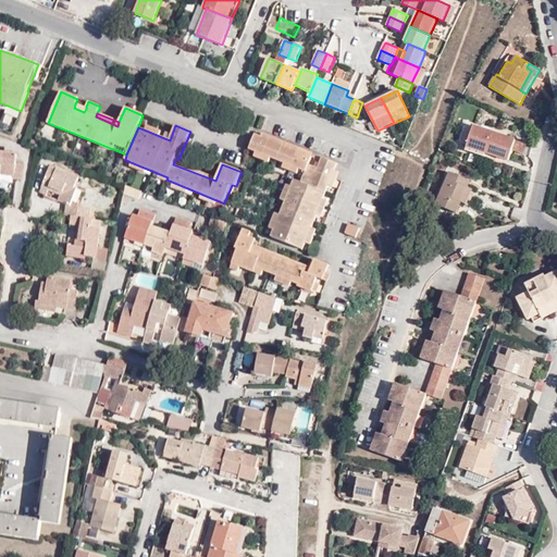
[(517,140),(474,126),(466,150),(485,157),(486,153),(509,161),(517,140)]
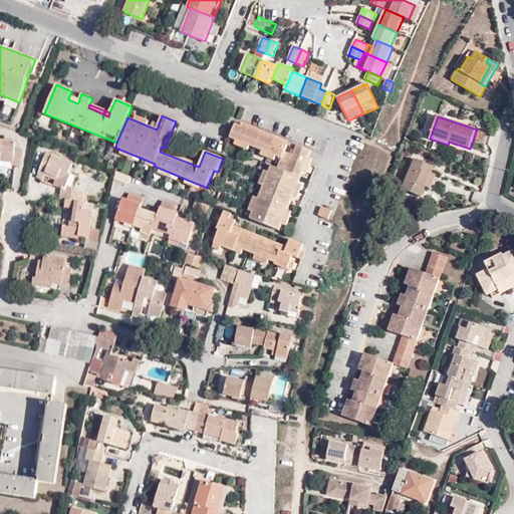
[(288,145),(235,123),(230,138),(282,159),(278,169),(272,167),(251,219),(280,231),(312,151),(297,146),(293,156),(285,153),(288,145)]
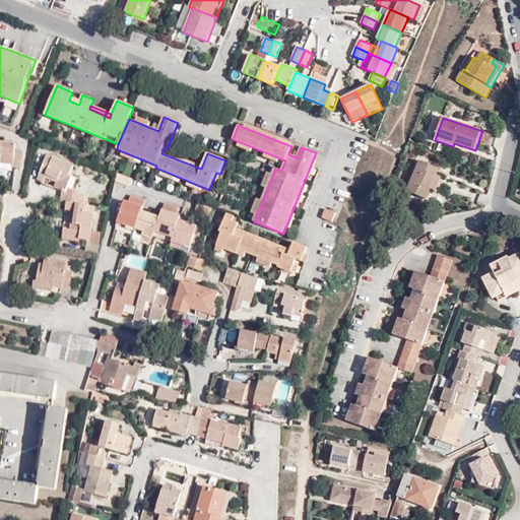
[(0,166),(0,163),(14,165),(13,167),(20,168),(22,153),(15,152),(16,143),(0,141),(0,166)]
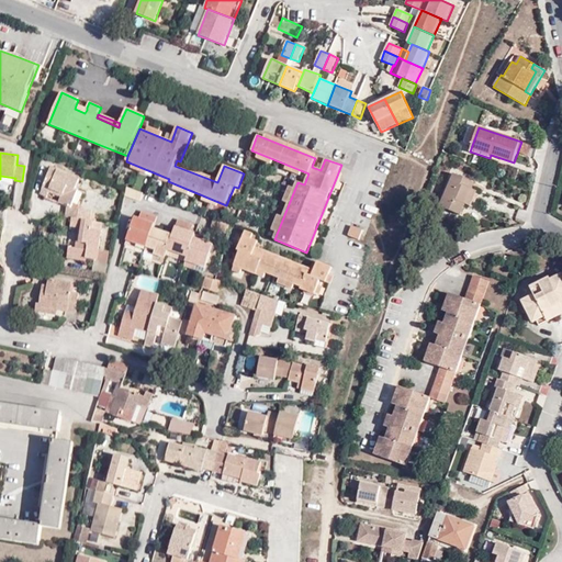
[(72,218),(91,221),(92,211),(71,208),(78,190),(76,189),(79,180),(51,168),(40,194),(47,198),(49,192),(60,197),(58,203),(67,206),(66,217),(72,218)]
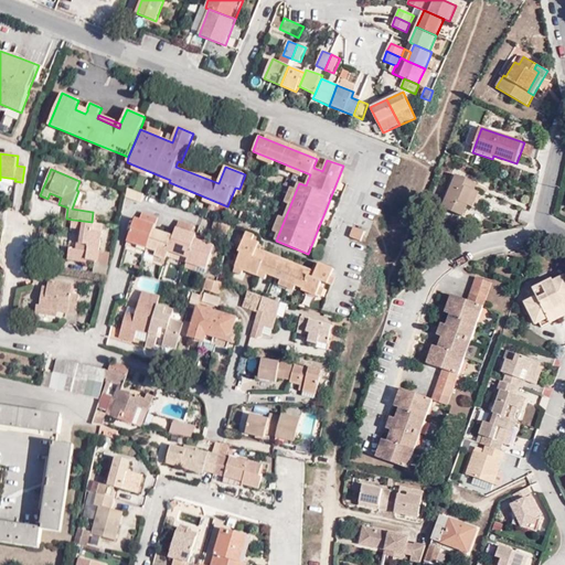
[(478,183),(457,174),(443,208),(464,216),(468,205),(473,208),(480,192),(475,190),(478,183)]
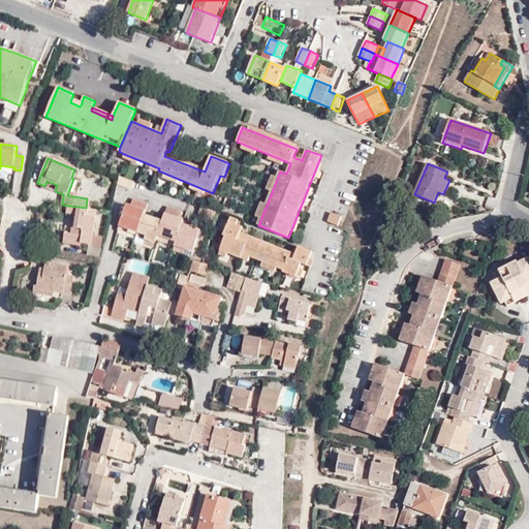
[(135,182),(120,177),(118,184),(132,190),(135,182)]
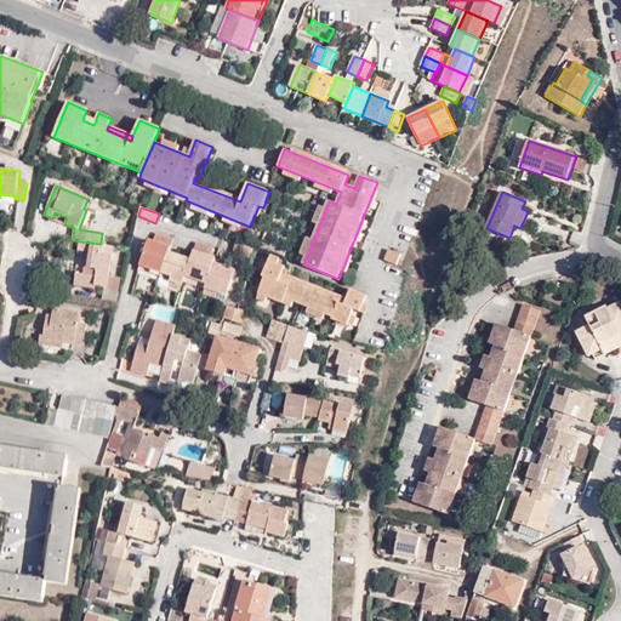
[(149,240),(140,271),(160,278),(174,240),(157,234),(154,243),(149,240)]
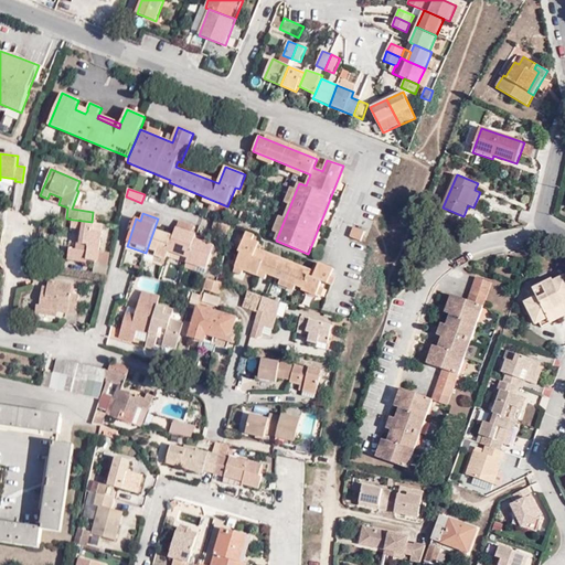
[(168,256),(176,233),(161,228),(164,219),(159,216),(158,219),(146,253),(145,257),(164,265),(168,256)]
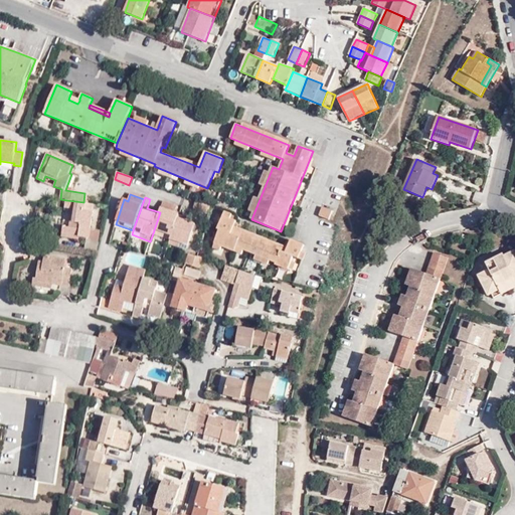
[(95,204),(83,202),(66,200),(65,208),(75,209),(72,228),(63,226),(62,236),(78,239),(79,236),(90,238),(90,240),(99,242),(101,230),(91,228),(95,204)]
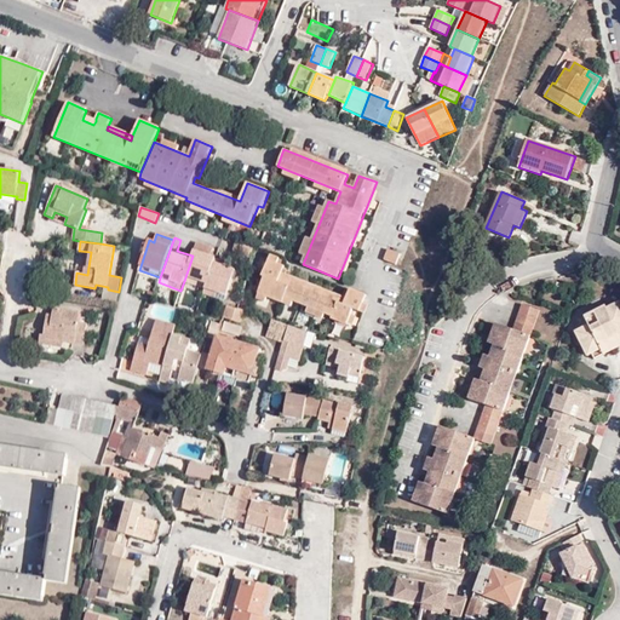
[(254,250),(236,242),(233,252),(252,259),(254,250)]
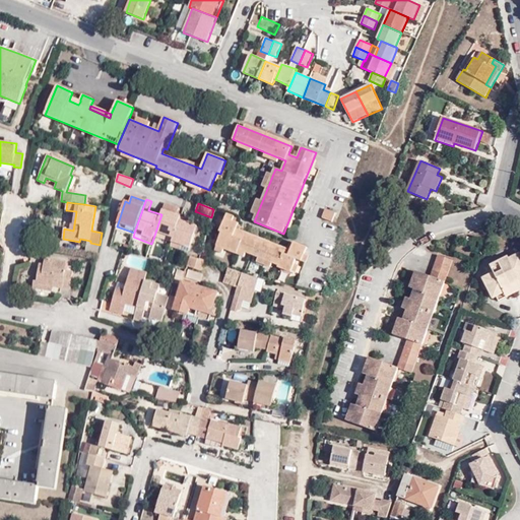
[(180,219),(181,216),(177,214),(179,208),(165,204),(161,214),(154,236),(173,242),(180,219)]
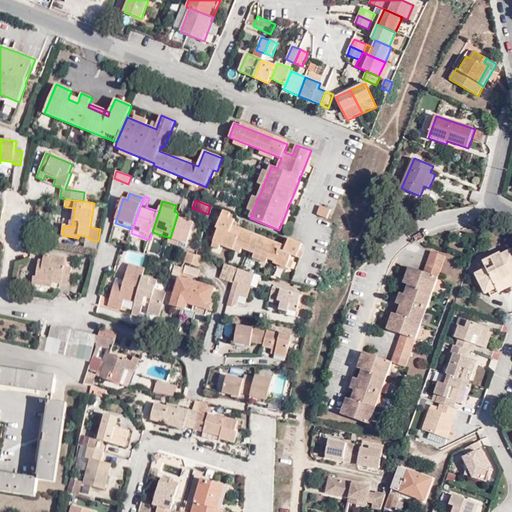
[(331,209),(320,205),(317,215),(327,219),(331,209)]
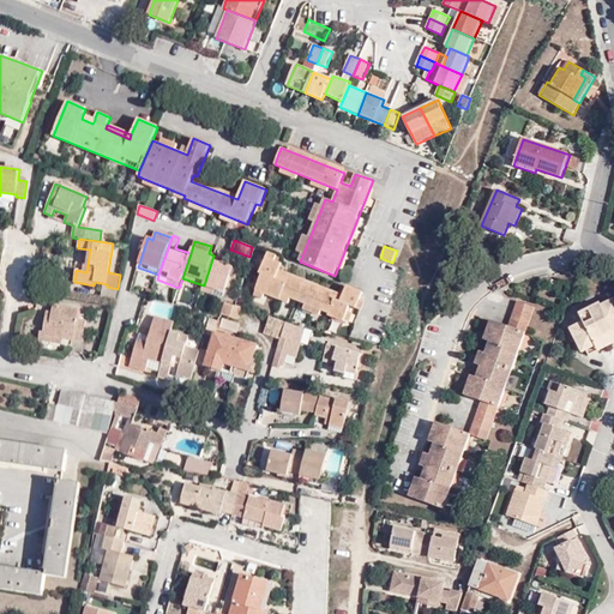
[(278,274),(282,264),(266,257),(260,274),(262,275),(256,292),(280,301),(282,295),(329,314),(327,317),(344,323),(350,306),(356,308),(363,293),(347,287),(342,299),(278,274)]
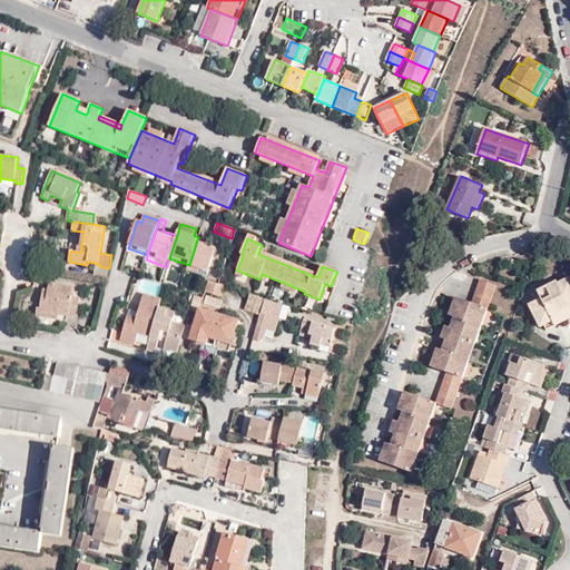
[(209,245),(197,241),(189,265),(187,272),(207,278),(217,247),(209,245)]
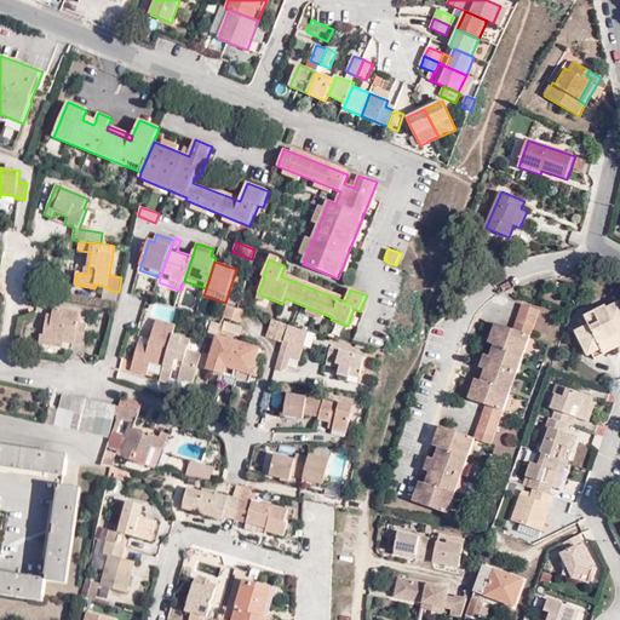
[(619,303),(608,309),(619,332),(619,303)]
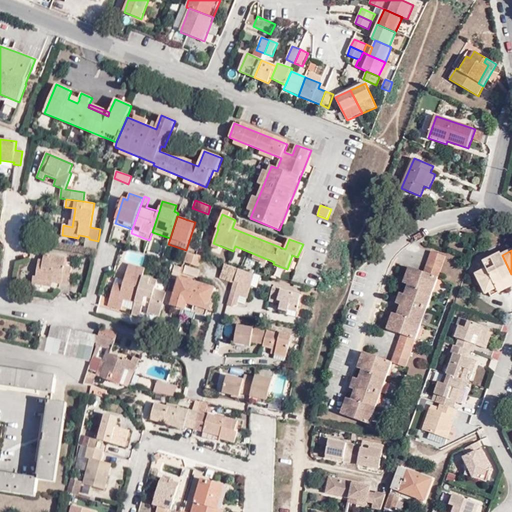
[(400,315),(398,314),(393,313),(387,329),(400,336),(394,359),(406,365),(446,256),(432,251),(424,272),(409,267),(404,283),(408,285),(411,286),(407,295),(405,294),(400,293),(396,304),(401,305),(404,306),(400,315)]
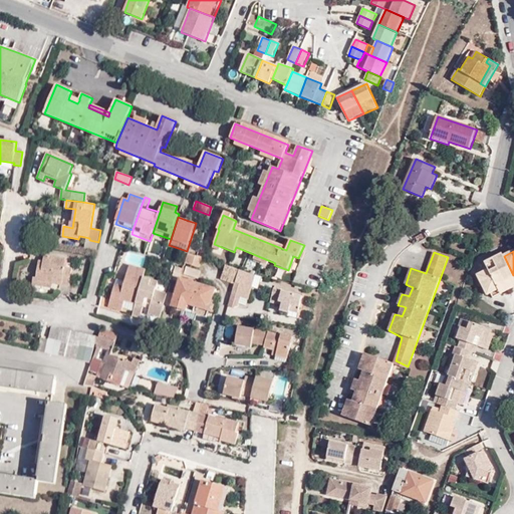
[(203,258),(198,256),(188,253),(185,263),(200,268),(203,258)]
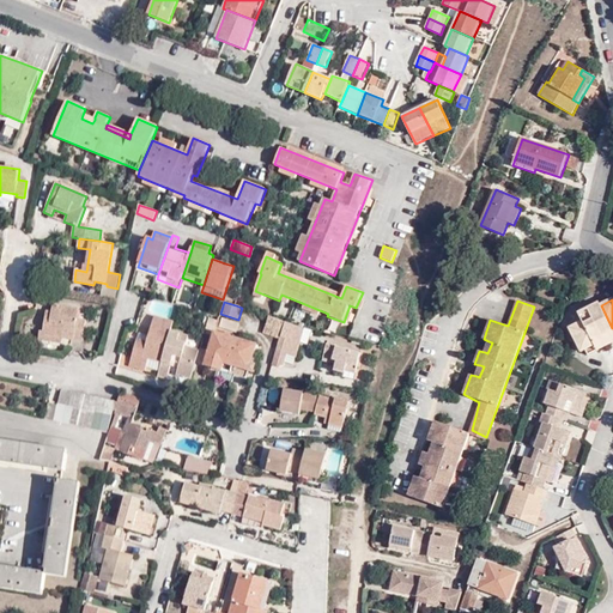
[(600,303),(590,308),(602,338),(612,332),(612,328),(601,305),(600,303)]
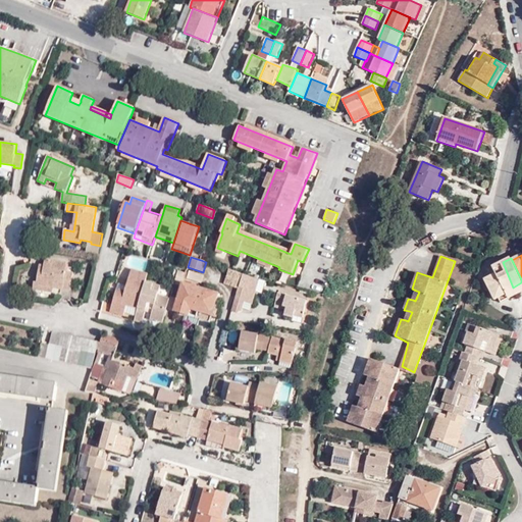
[(67,263),(45,259),(45,265),(40,264),(37,281),(35,281),(34,290),(53,293),(54,289),(70,292),(73,272),(66,271),(67,263)]
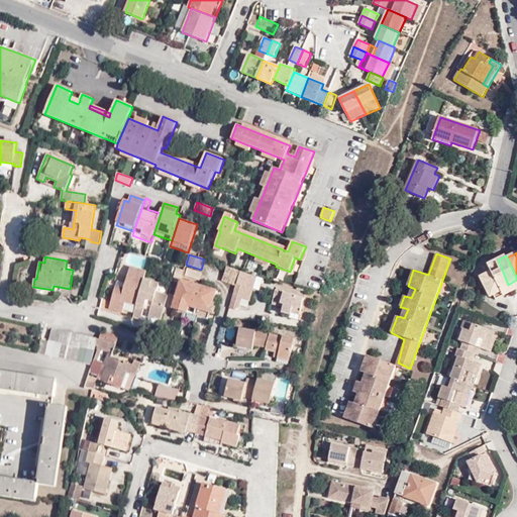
[(508,285),(498,260),(488,265),(482,274),(484,276),(481,277),(491,298),(494,296),(502,292),(501,289),(508,285)]
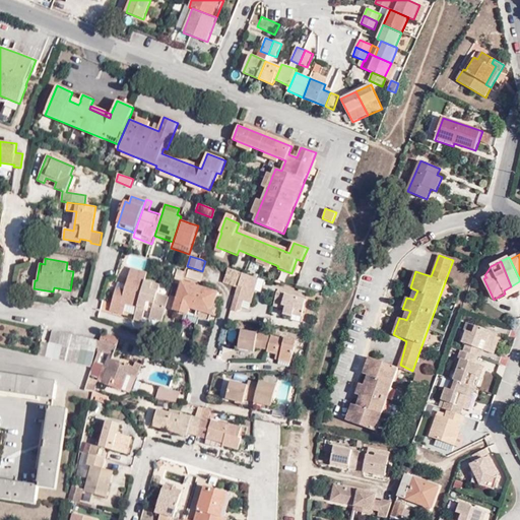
[(186,269),(186,270),(185,272),(178,269),(174,283),(180,285),(177,297),(170,295),(170,297),(157,293),(160,284),(145,280),(147,273),(131,268),(126,285),(125,289),(117,287),(110,311),(123,315),(124,311),(135,315),(134,319),(141,322),(146,308),(147,302),(154,304),(152,310),(149,319),(163,322),(167,308),(209,320),(210,315),(215,317),(217,309),(213,308),(218,293),(183,281),(184,277),(200,282),(203,274),(186,269)]
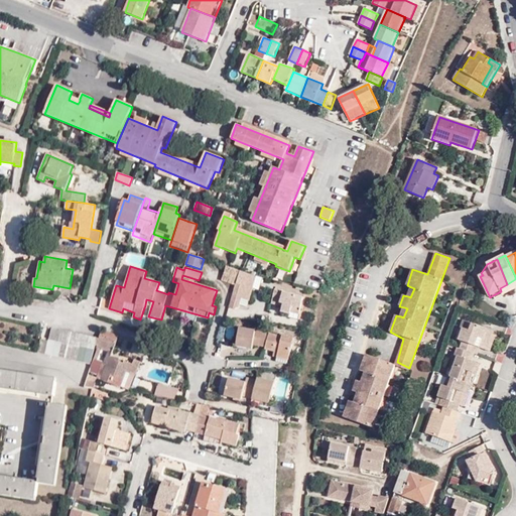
[(241,271),(227,266),(222,281),(236,285),(241,271)]
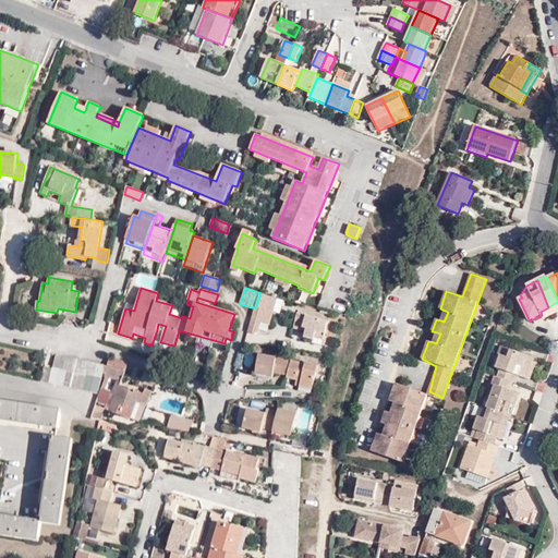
[(269,326),(277,299),(261,293),(255,308),(249,332),(254,335),(259,331),(262,323),(269,326)]
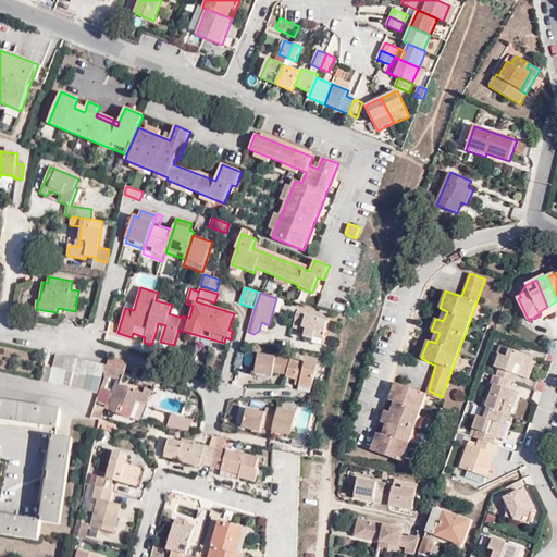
[(556,301),(547,307),(551,316),(556,311),(556,301)]
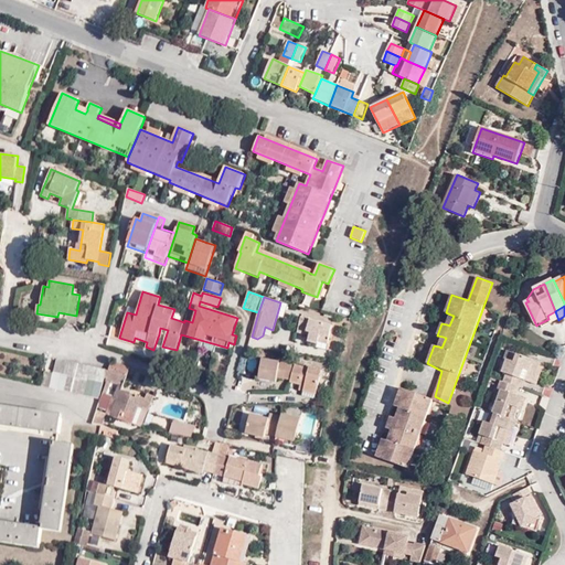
[(548,319),(540,323),(542,328),(558,320),(555,311),(547,316),(548,319)]
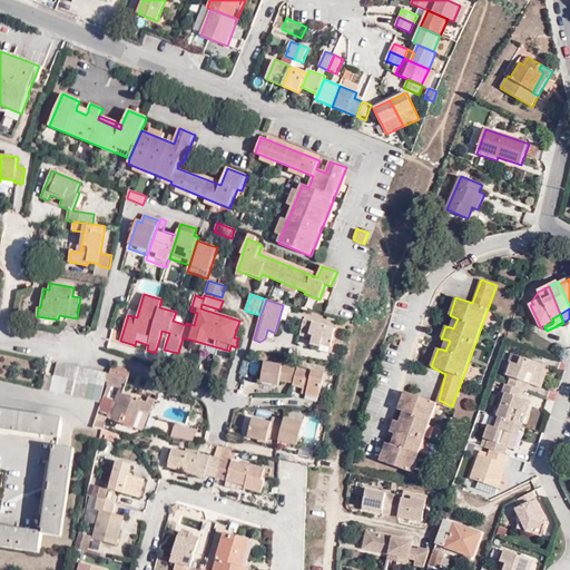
[(330,353),(335,328),(304,321),(301,336),(313,338),(312,344),(321,347),(321,350),(330,353)]
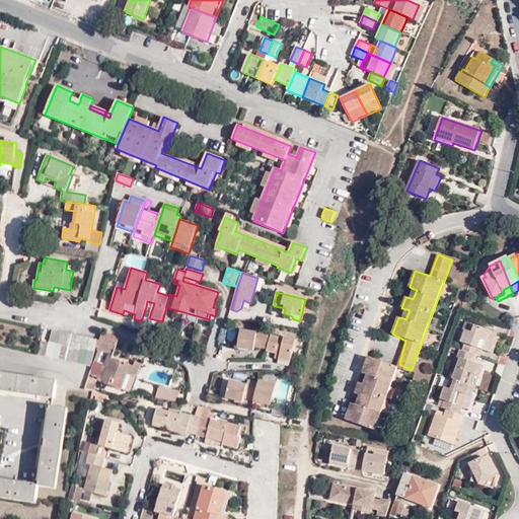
[(465,344),(463,351),(478,356),(480,357),(483,350),(494,354),(498,343),(494,341),(497,332),(466,322),(459,342),(465,344)]
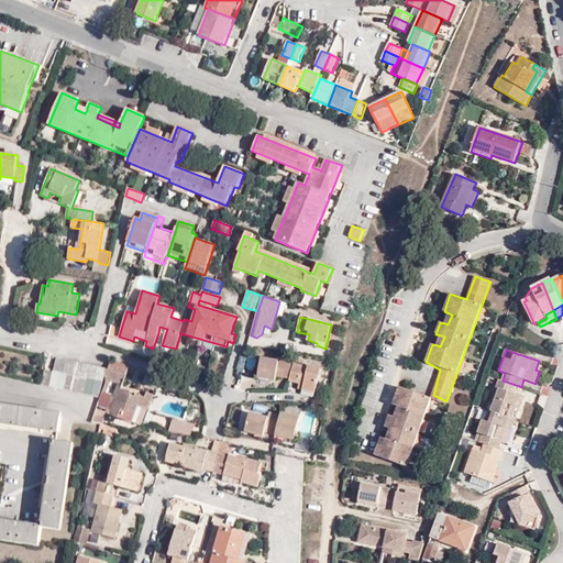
[(107,368),(78,362),(57,357),(53,372),(44,371),(41,385),(64,389),(85,394),(100,397),(107,368)]
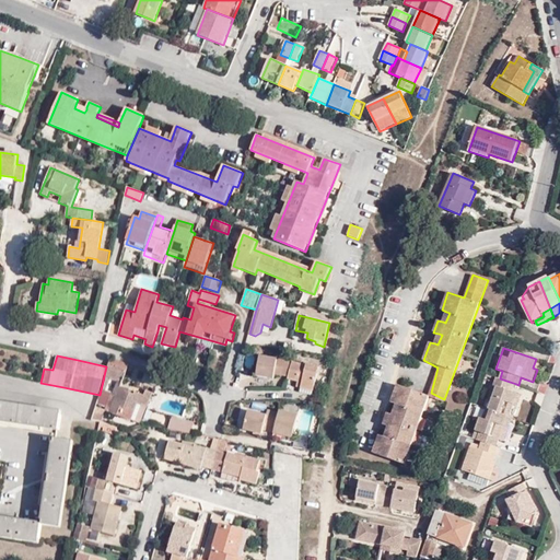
[(288,376),(292,362),(259,356),(256,376),(275,378),(275,374),(288,376)]
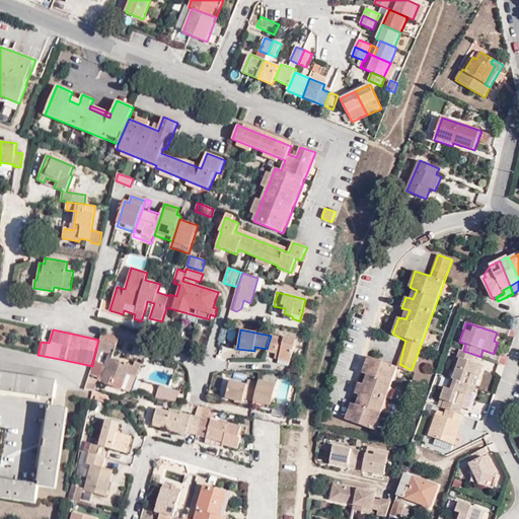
[(120,338),(102,331),(98,348),(115,353),(120,338)]
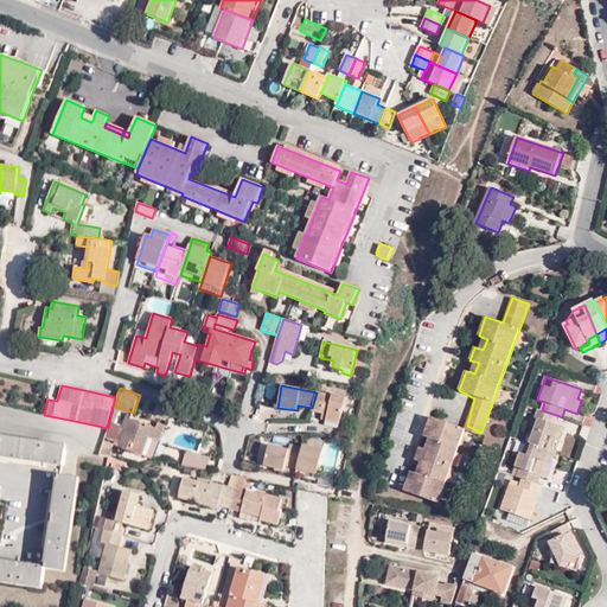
[(332,396),(317,393),(312,408),(312,411),(323,414),(321,420),(340,425),(346,398),(333,395),(332,396)]
